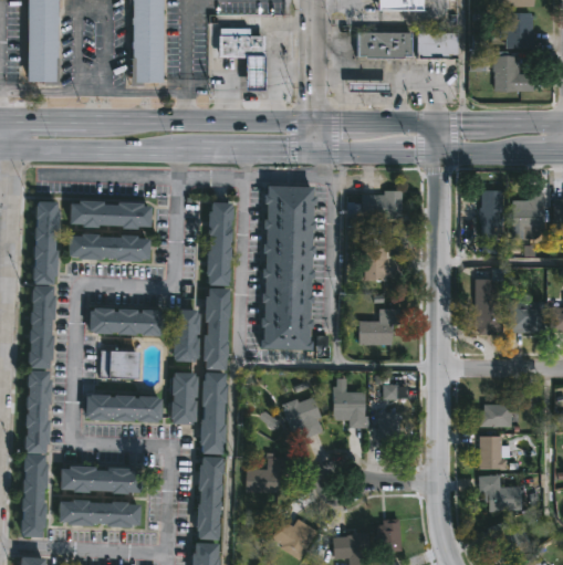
[(29,81),(28,81),(28,0),(58,0),(58,81),(29,81)]
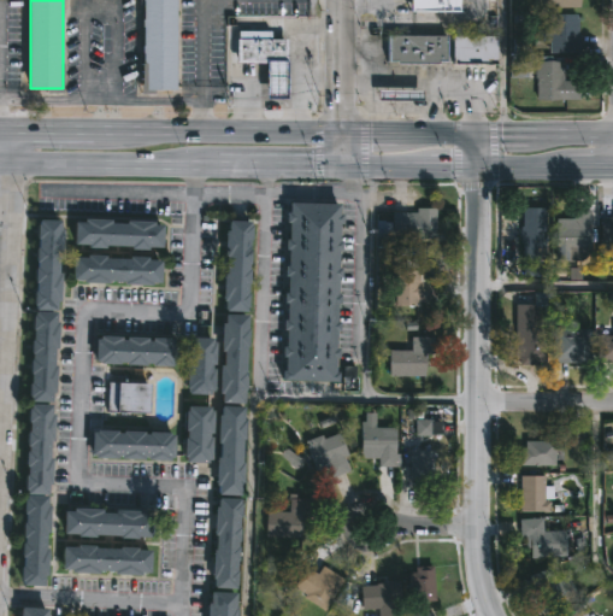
[(152,93),(143,93),(143,0),(178,0),(178,89),(157,88),(157,93),(152,93)]
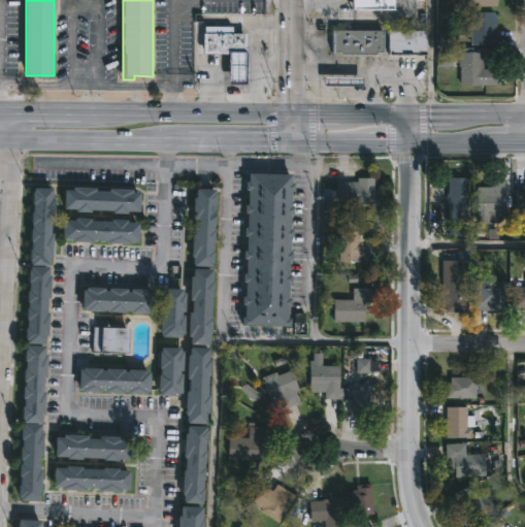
[(396,0),(396,8),(353,8),(353,0),(396,0)]
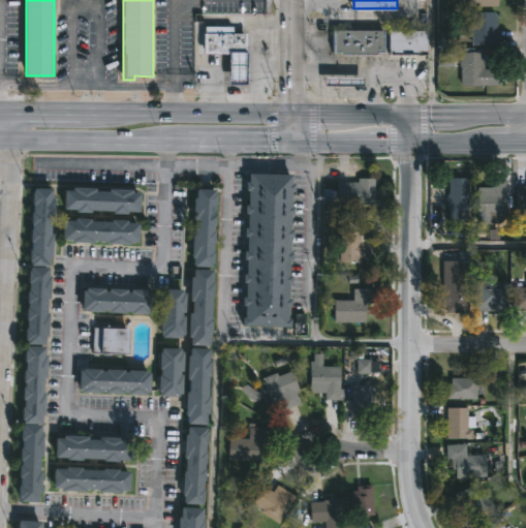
[(498,11),(498,16),(500,16),(499,44),(474,44),(474,35),(463,35),(463,26),(474,26),(474,11),(498,11)]
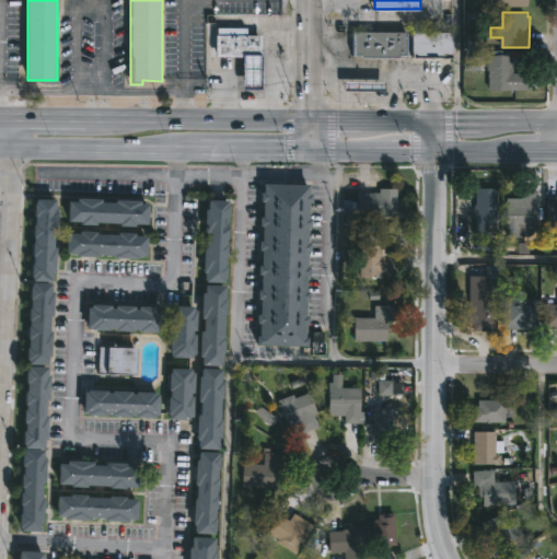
[(401,54),(401,57),(364,57),(364,55),(356,55),(356,31),(408,31),(408,54),(401,54)]
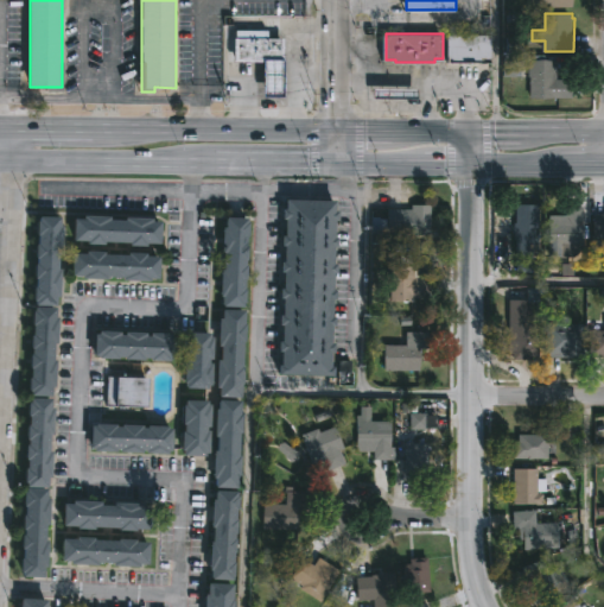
[(451,65),(450,65),(450,35),(493,35),(493,65),(451,65)]
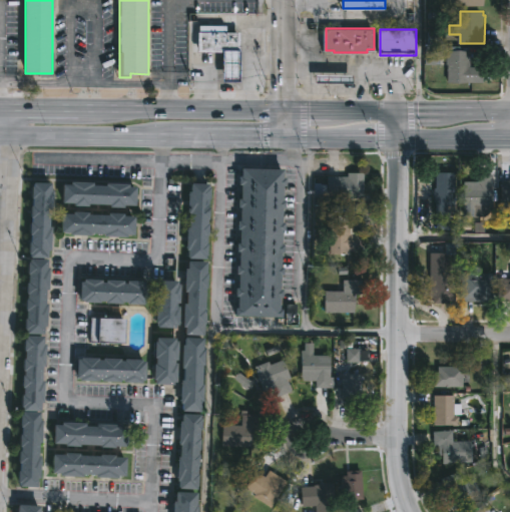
[(238,32),(239,79),(223,79),(223,52),(198,51),(199,31),(238,32)]
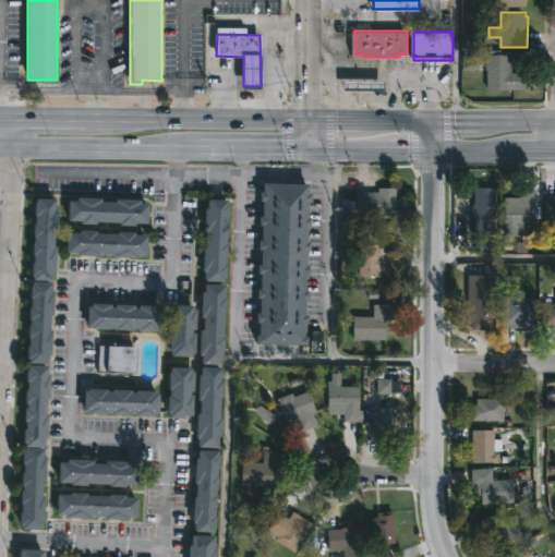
[(517,55),(517,73),(528,73),(528,89),(490,89),(490,70),(487,70),(487,58),(489,58),(489,55),(517,55)]
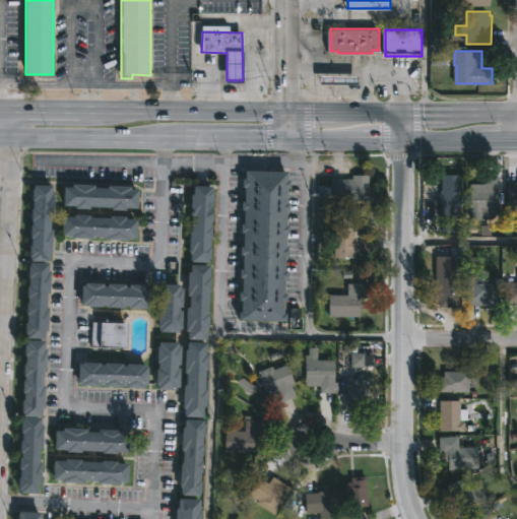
[(360,84),(320,83),(320,74),(360,75),(360,84)]
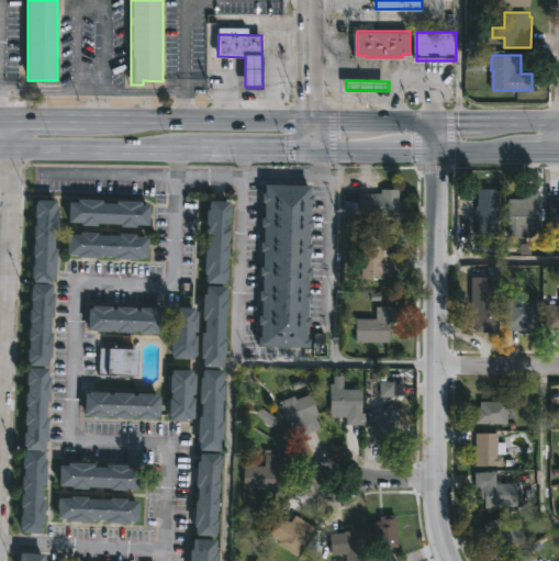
[(312,183),(312,193),(314,193),(314,202),(311,202),(311,217),(313,217),(313,226),(311,226),(310,242),(313,243),(313,251),(310,250),(309,267),(312,267),(312,275),(309,275),(309,291),(312,291),(311,300),(309,300),(308,316),(311,316),(311,324),(308,324),(308,338),(310,338),(310,347),(293,346),(293,341),(259,340),(259,336),(261,336),(261,324),(259,324),(259,314),(261,314),(263,300),(259,300),(259,290),(263,290),(264,275),(260,275),(260,265),(264,265),(264,250),(261,250),(261,240),(264,240),(265,226),(261,226),(261,216),(265,216),(265,201),(263,201),(263,191),(266,191),(266,182),(312,183)]
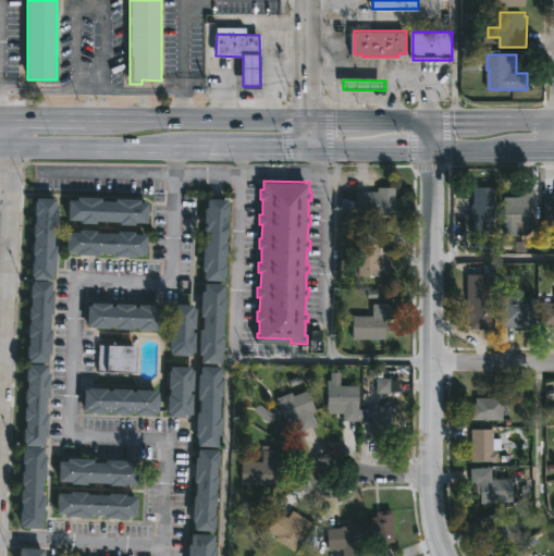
[(497,187),(496,207),(500,207),(500,224),(493,224),(493,236),(476,236),(476,222),(474,222),(476,186),(497,187)]
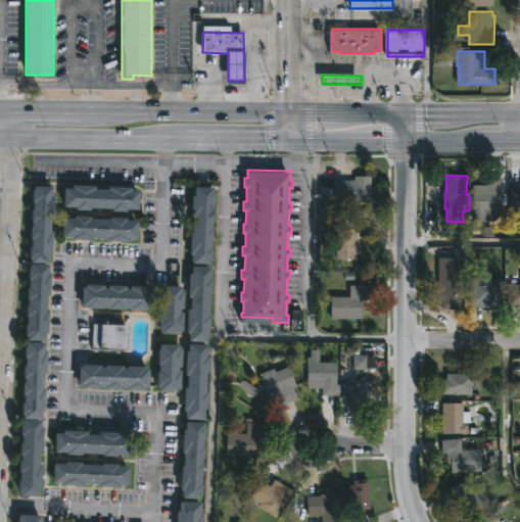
[(372,176),(372,201),(342,201),(342,197),(335,197),(336,180),(357,180),(357,176),(372,176)]
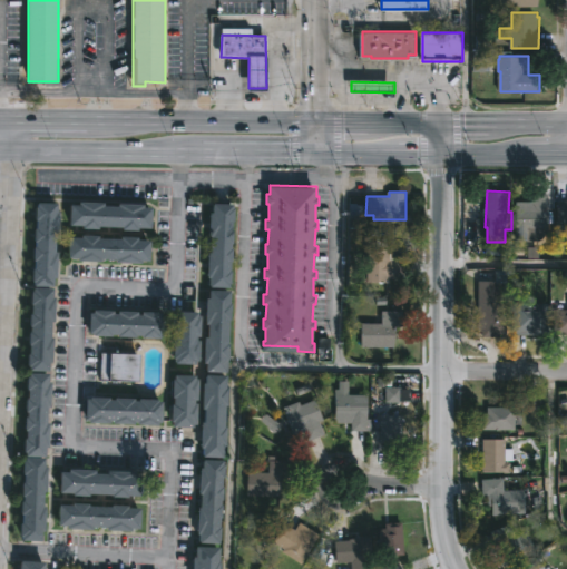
[(549,194),(549,198),(551,198),(549,228),(546,228),(546,241),(517,239),(518,202),(534,202),(534,194),(549,194)]
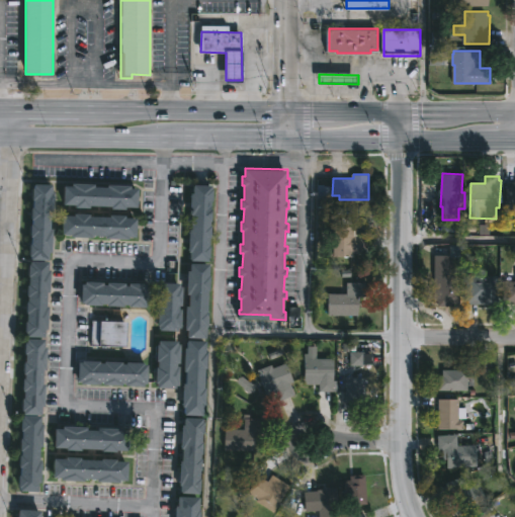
[(53,184),(52,192),(55,192),(54,216),(51,216),(51,229),(53,229),(52,252),(50,252),(49,260),(31,260),(31,256),(29,256),(29,244),(31,244),(31,224),(33,224),(33,220),(31,220),(31,207),(32,207),(33,187),(34,187),(34,183),(53,184)]
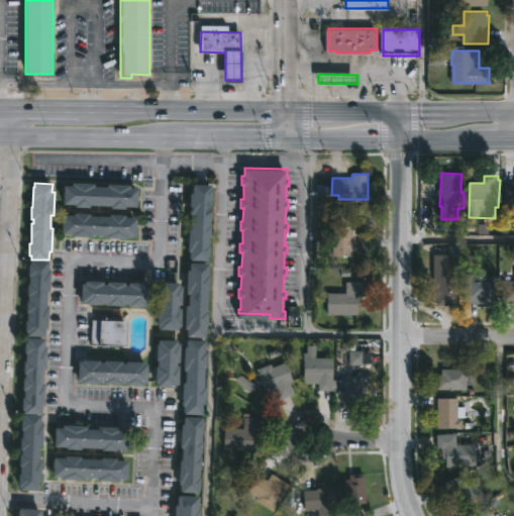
[(95,183),(95,187),(107,187),(107,184),(131,185),(131,187),(138,188),(138,207),(126,206),(126,209),(111,208),(111,206),(90,205),(90,207),(75,207),(76,204),(64,204),(64,185),(73,185),(73,183),(95,183)]
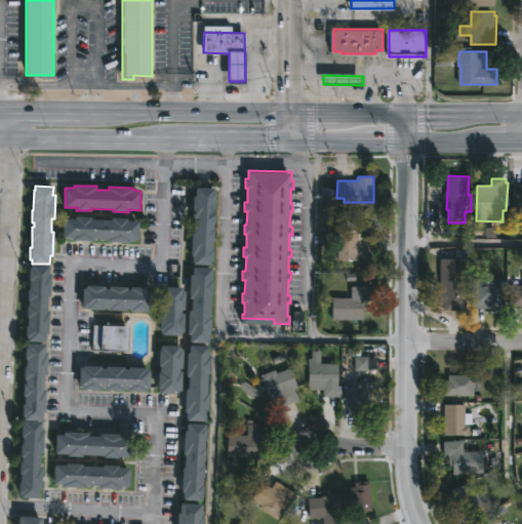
[(213,189),(212,212),(215,212),(214,224),(213,224),(213,229),(214,229),(213,249),(214,249),(213,260),(212,260),(212,265),(194,264),(194,255),(192,255),(193,232),(195,232),(196,217),(193,217),(194,195),(197,195),(197,187),(213,188),(213,189)]
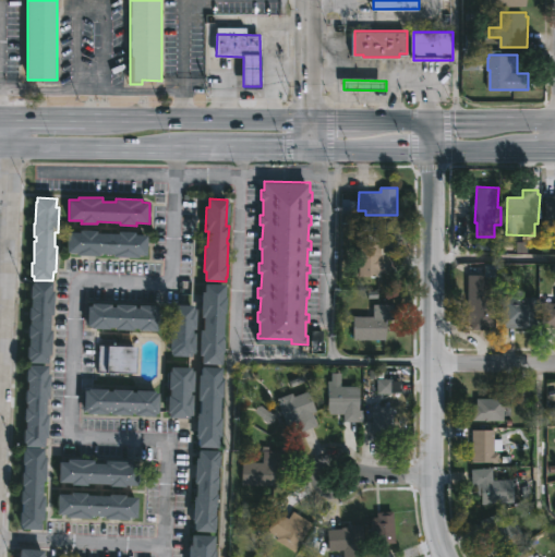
[(97,230),(97,233),(119,233),(119,231),(135,232),(135,234),(148,234),(147,255),(140,255),(140,257),(113,256),(113,254),(99,253),(99,255),(76,255),(76,252),(68,252),(69,231),(81,232),(81,230),(97,230)]
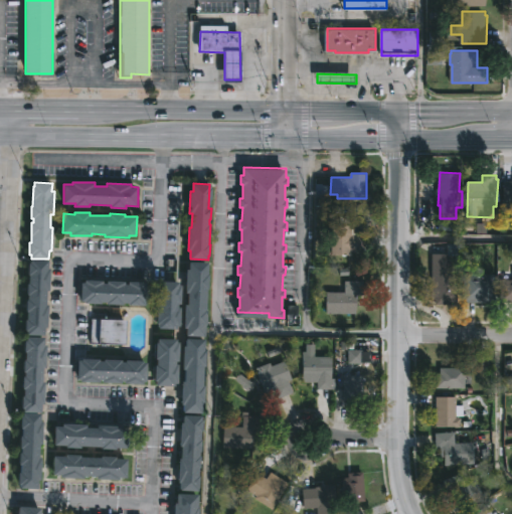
[(353,221),(353,235),(365,235),(365,254),(333,254),(333,224),(341,224),(341,216),(353,216),(353,221)]
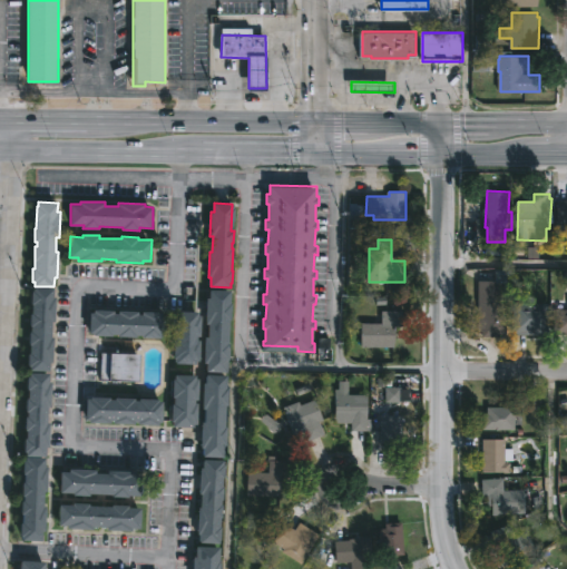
[(500,285),(500,303),(507,303),(507,330),(499,330),(499,337),(484,337),(484,316),(482,316),(484,285),(500,285)]
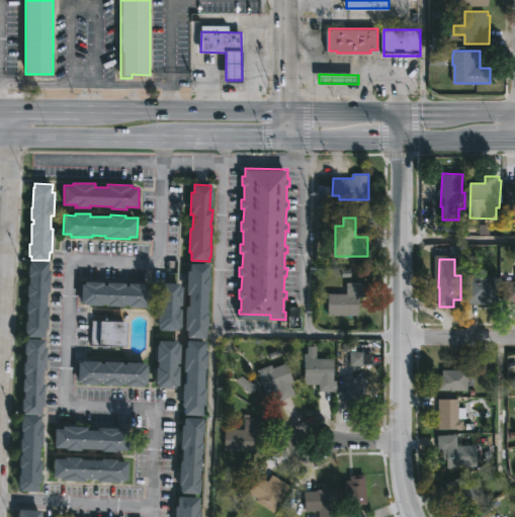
[(49,261),(49,270),(51,270),(50,292),(48,292),(47,307),(49,307),(49,330),(46,330),(45,337),(27,337),(27,333),(25,333),(25,322),(28,322),(28,314),(26,314),(27,302),(29,302),(29,296),(27,296),(27,284),(29,284),(30,276),(28,276),(28,264),(31,264),(31,261),(49,261)]
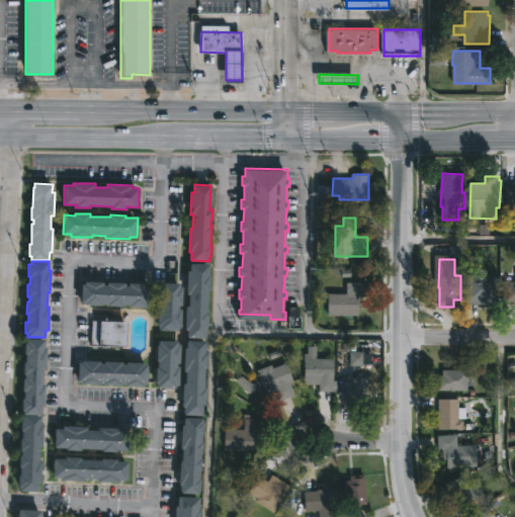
[(210,263),(210,290),(208,290),(208,312),(209,312),(207,338),(188,338),(188,330),(186,330),(187,307),(189,307),(190,294),(187,294),(188,270),(190,270),(191,263),(210,263)]
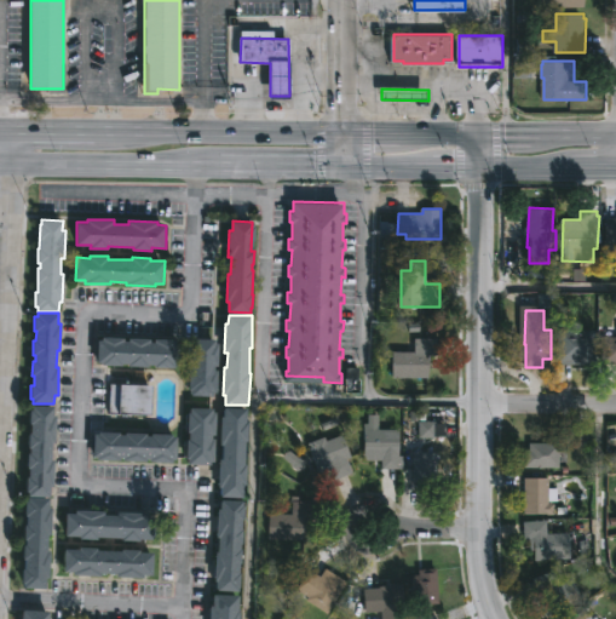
[(563,364),(559,364),(560,330),(598,331),(598,364),(563,364)]
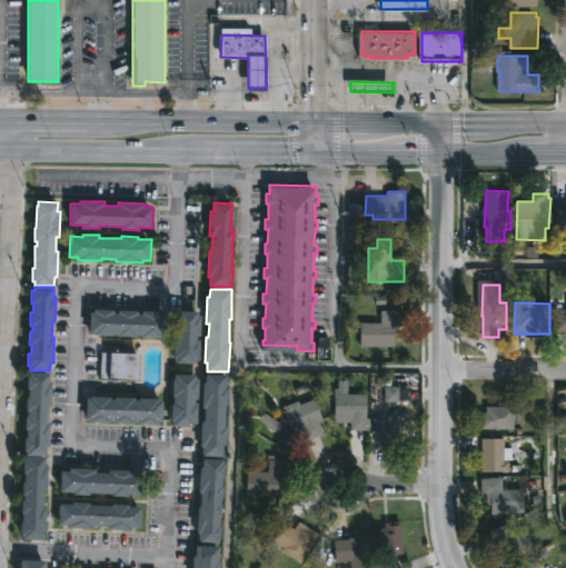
[(112,308),(112,311),(117,311),(117,308),(137,309),(137,312),(141,312),(141,310),(160,310),(160,314),(165,314),(165,335),(141,335),(141,334),(135,332),(135,335),(117,335),(117,332),(111,332),(111,334),(92,334),(92,331),(88,331),(88,310),(92,310),(92,308),(112,308)]
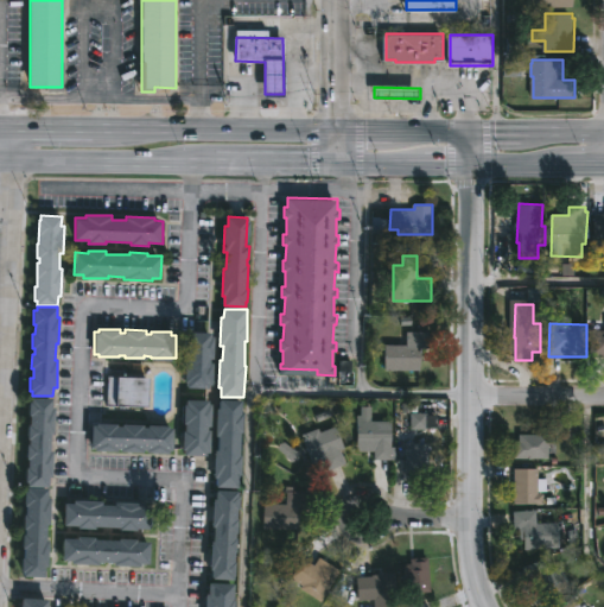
[(603,356),(593,356),(591,356),(592,329),(603,329),(603,356)]
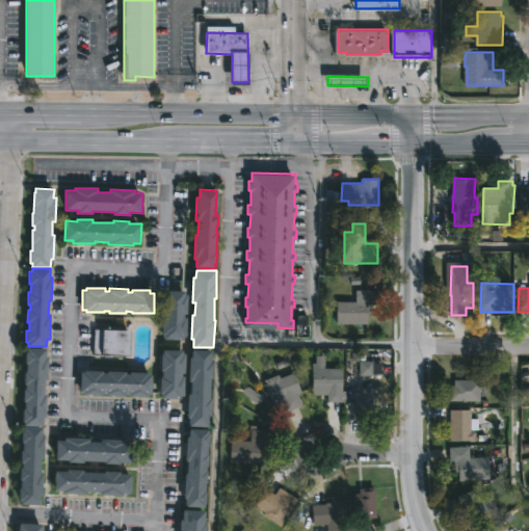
[(186,291),(186,294),(188,294),(187,314),(185,314),(185,317),(187,317),(187,337),(184,337),(184,340),(164,340),(164,335),(162,335),(162,317),(165,317),(165,312),(163,312),(163,294),(166,294),(166,290),(186,291)]
